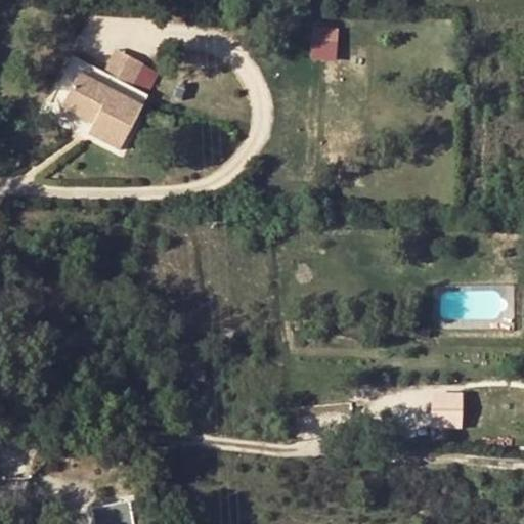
[(311,26),(311,58),(337,58),(337,26),(311,26)]
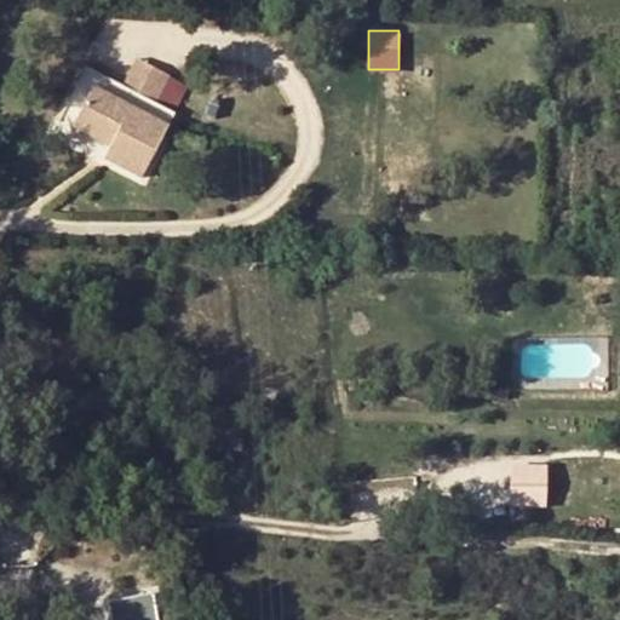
[(113,139),(109,145),(103,156),(141,177),(167,125),(173,113),(98,74),(92,86),(70,125),(101,141),(104,135),(113,139)]
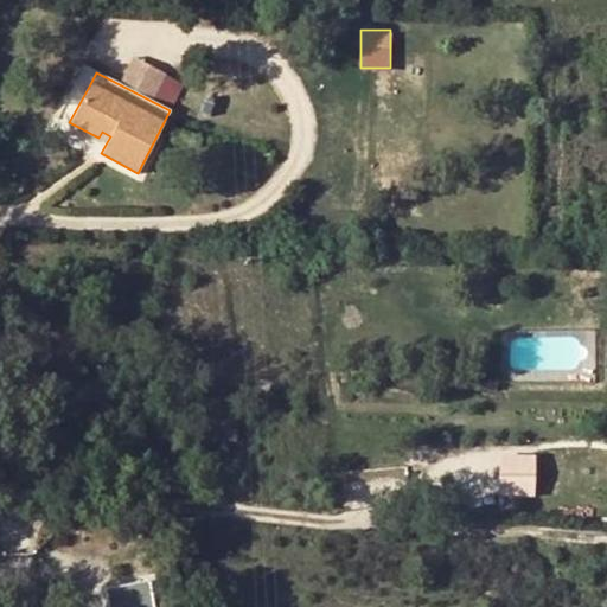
[(102,132),(98,138),(107,142),(110,136),(102,132)]
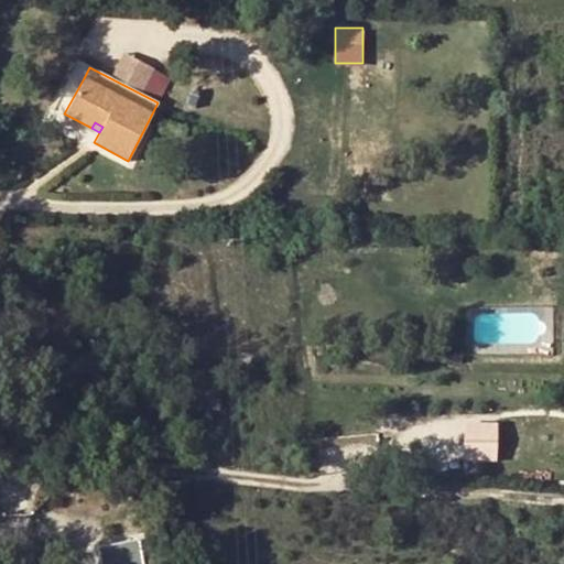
[(438,462),(495,459),(494,418),(437,420),(438,462)]
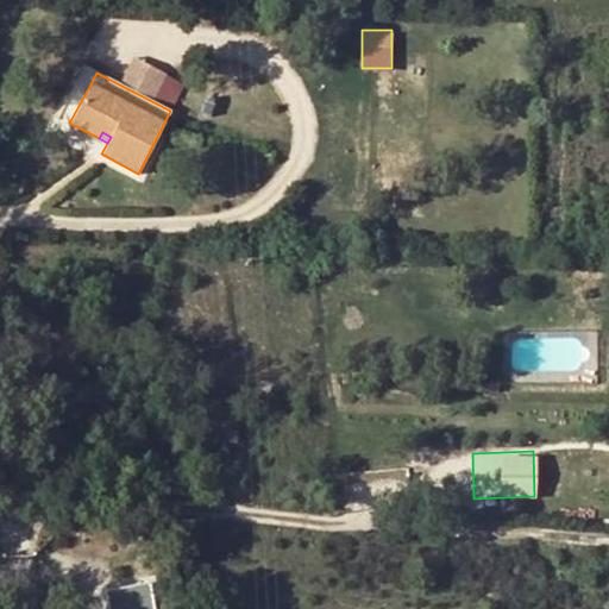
[(158,608),(158,606),(157,596),(144,600),(145,608),(158,608)]
